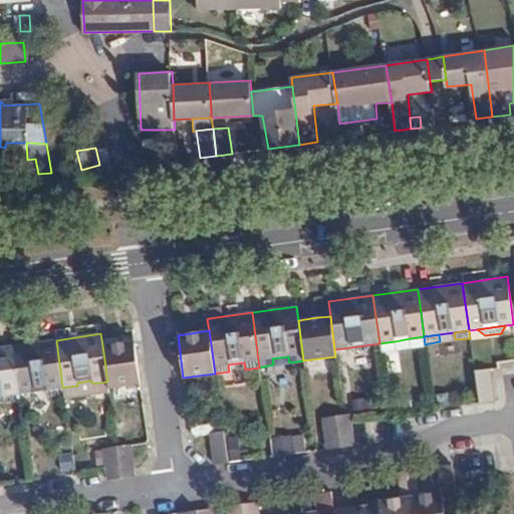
[(425,344),(424,336),(410,338),(411,346),(425,344)]
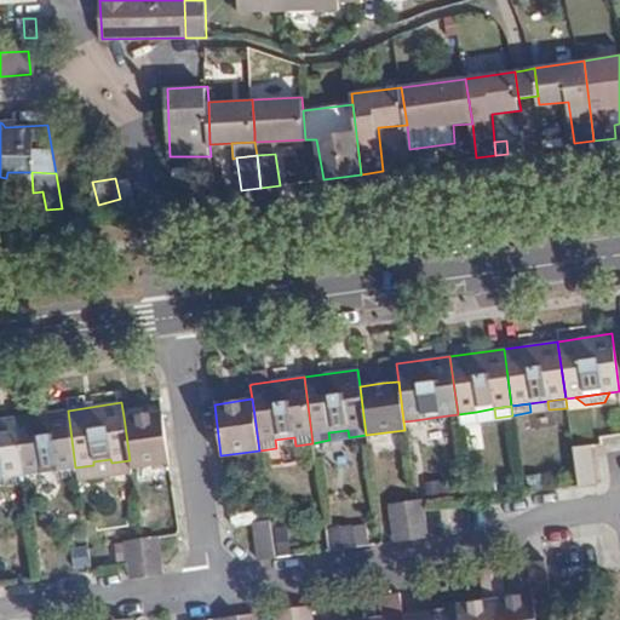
[(58,478),(76,476),(75,468),(68,411),(13,418),(23,483),(40,481),(39,472),(57,471),(58,478)]
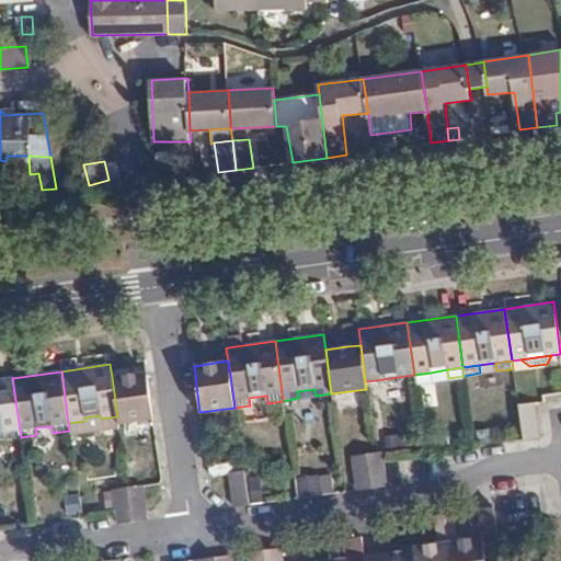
[(117,416),(118,424),(152,419),(147,373),(112,377),(117,416)]
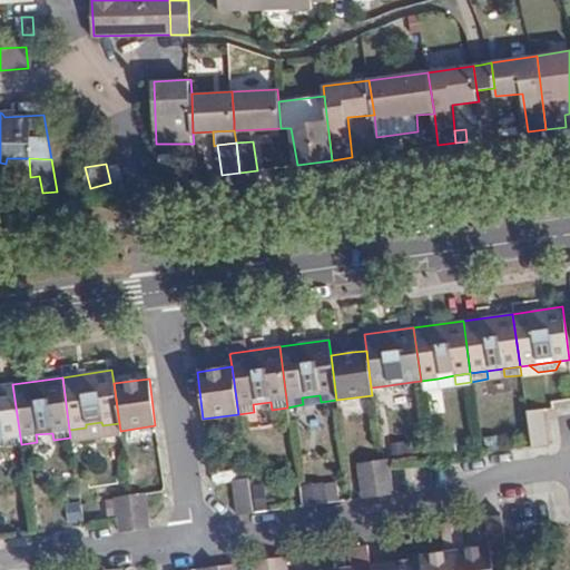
[(438,379),(421,381),(422,389),(439,386),(438,379)]
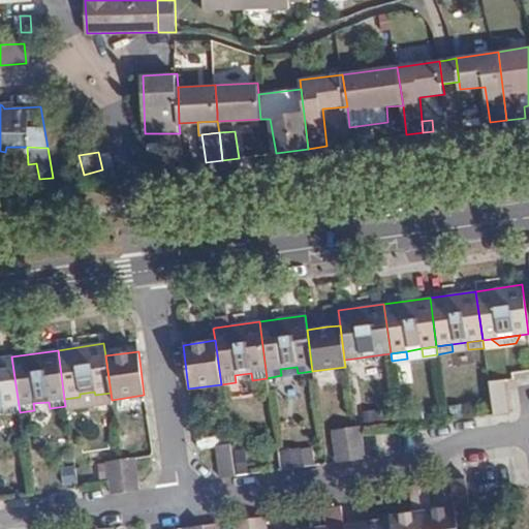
[(376,363),(382,354),(353,359),(361,365),(376,363)]
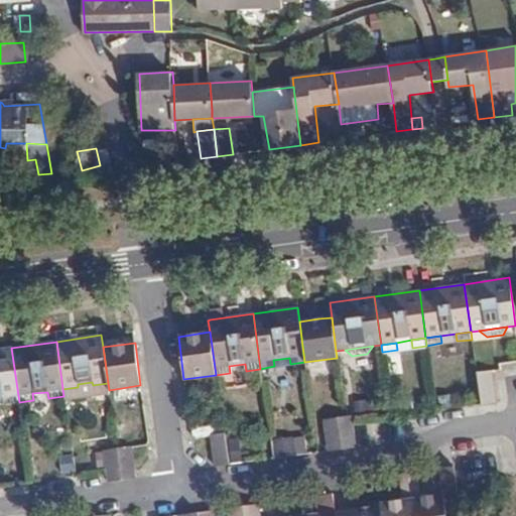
[(4,404),(19,402),(11,348),(0,349),(0,398),(4,398),(4,404)]
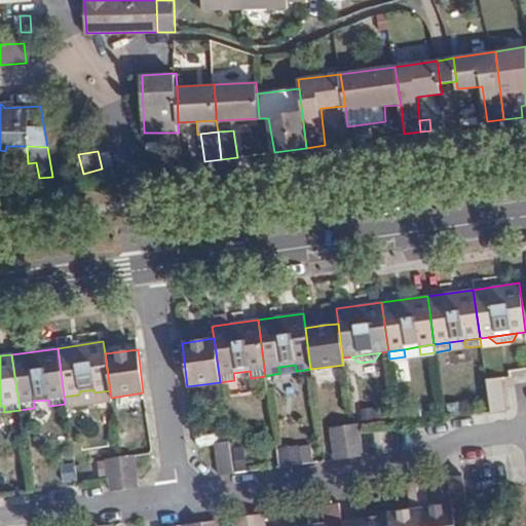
[(504,410),(499,378),(485,380),(489,412),(504,410)]
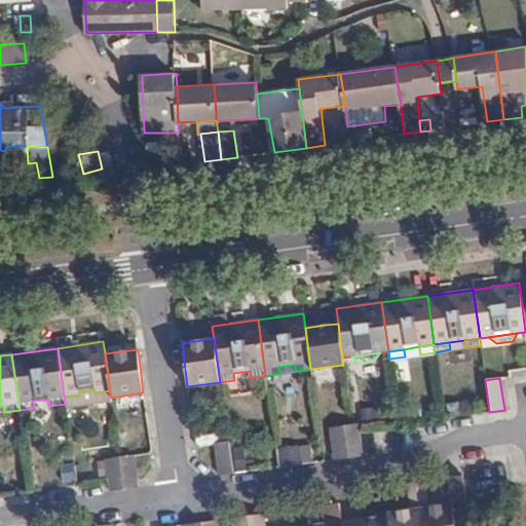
[(362,455),(359,430),(358,423),(351,424),(343,425),(347,457),(362,455)]
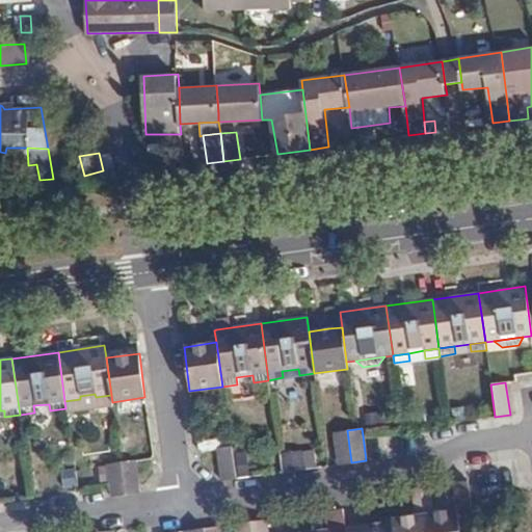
[(338,464),(351,462),(347,430),(334,432),(338,464)]
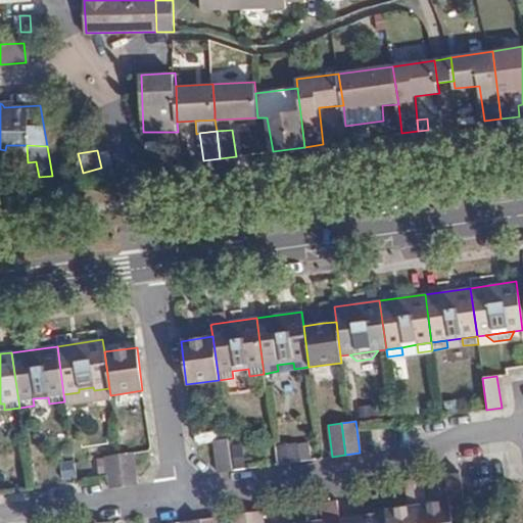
[(230,471),(226,439),(212,440),(218,473),(230,471)]
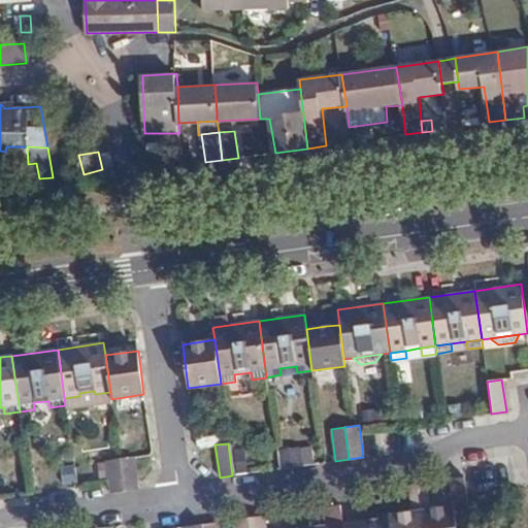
[(312,448),(279,449),(279,474),(312,474),(312,448)]
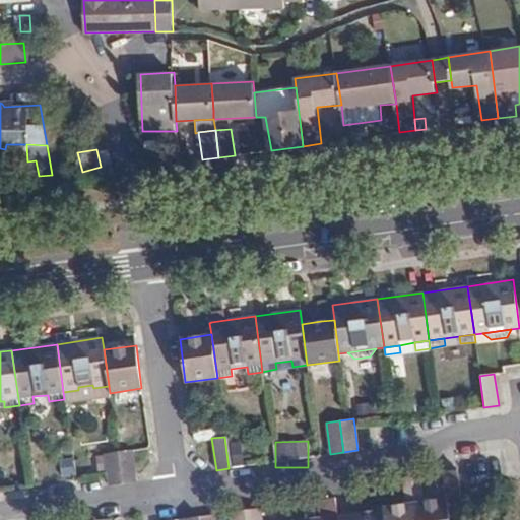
[(118,451),(122,483),(135,481),(132,450),(118,451)]
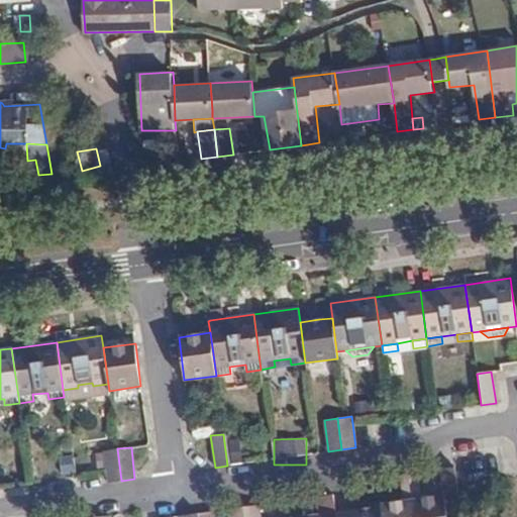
[(104,450),(106,473),(108,483),(121,481),(117,448),(104,450)]
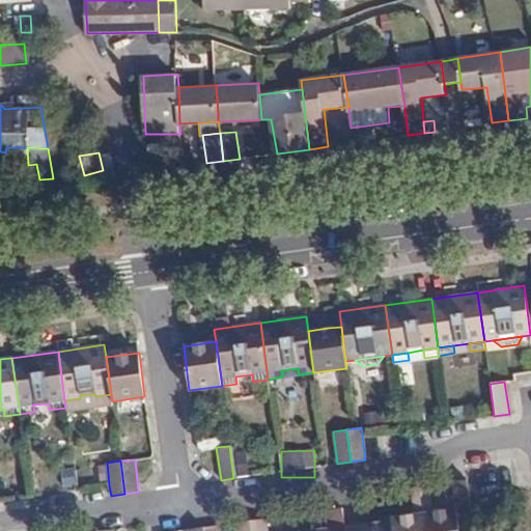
[(471,513),(470,500),(467,481),(457,482),(452,483),(456,509),(431,512),(424,513),(426,530),(459,530),(458,515),(471,513)]
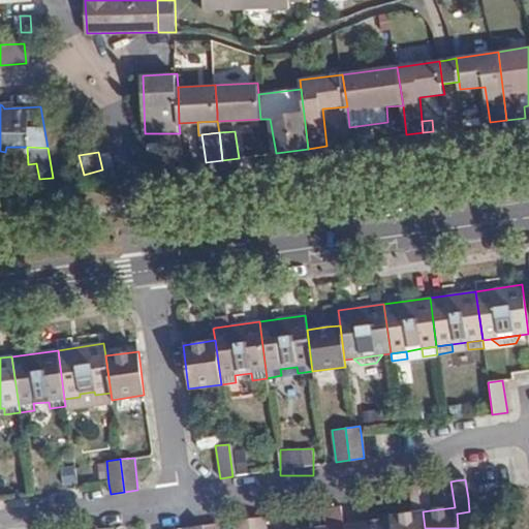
[(392,528),(425,528),(423,511),(430,510),(427,485),(416,486),(410,487),(413,512),(391,516),(391,520),(392,528)]
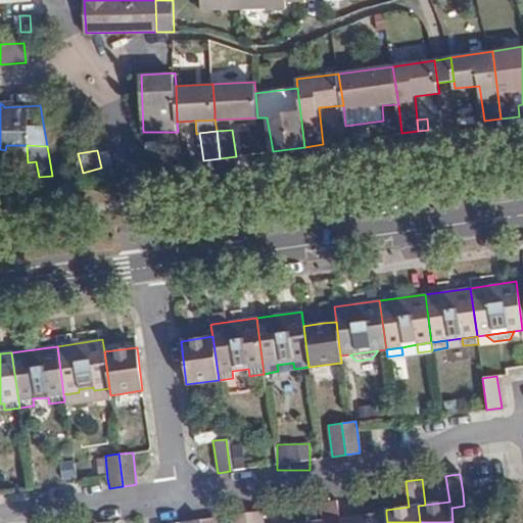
[(340,522),(337,500),(329,501),(322,502),(324,521),(308,522),(340,522)]
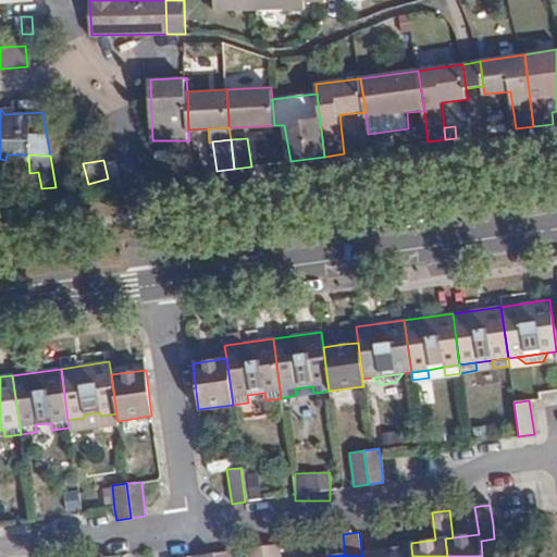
[(280,556),(279,544),(273,544),(262,546),(263,556),(280,556)]
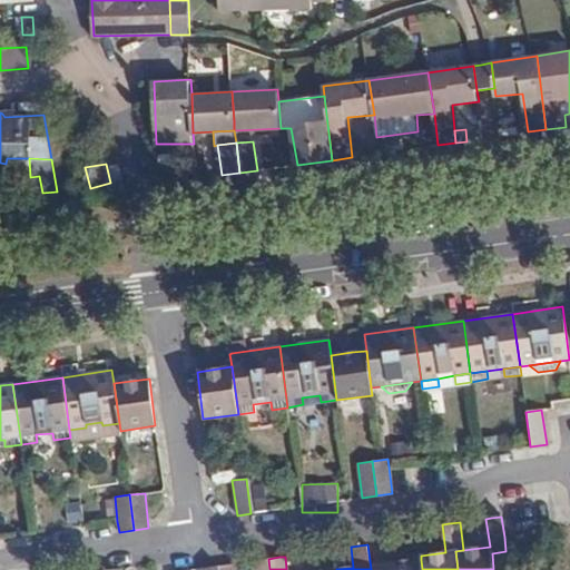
[(269,569),(268,559),(261,560),(252,561),(252,569),(269,569)]
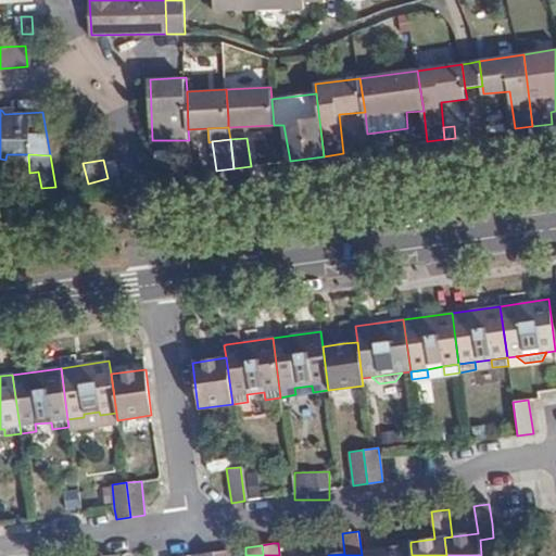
[(412,555),(411,546),(377,551),(377,555),(412,555)]
